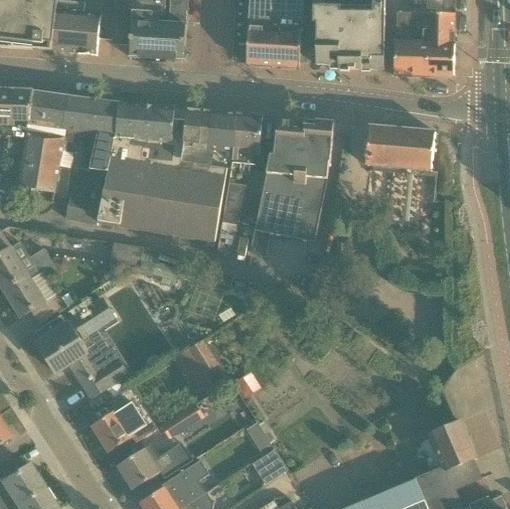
[(0,45),(50,49),(56,0),(0,0),(0,45)]
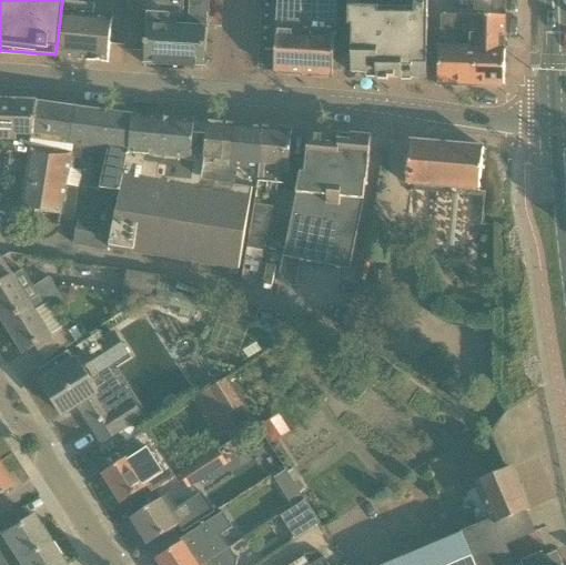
[(105,60),(108,38),(110,16),(95,13),(91,13),(93,1),(80,0),(62,0),(56,54),(105,60)]
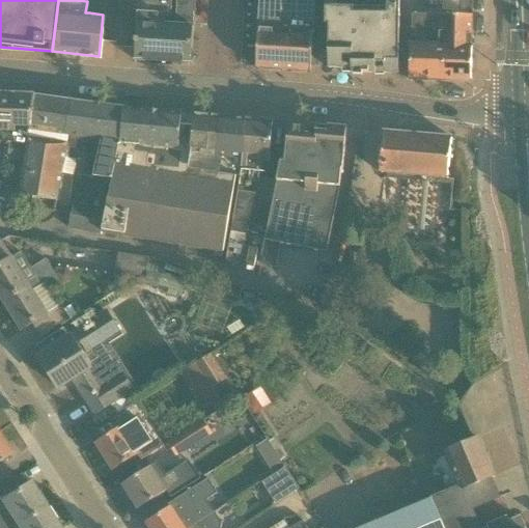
[(190,61),(193,0),(174,0),(174,12),(168,12),(169,0),(117,0),(115,45),(134,46),(133,58),(190,61)]
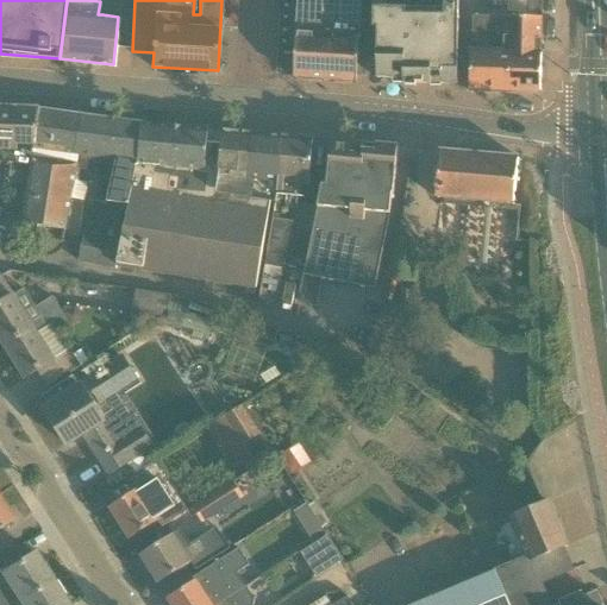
[(294,30),(292,71),(292,75),(355,79),(357,35),(356,35),(357,0),(296,0),(295,30),(294,30)]
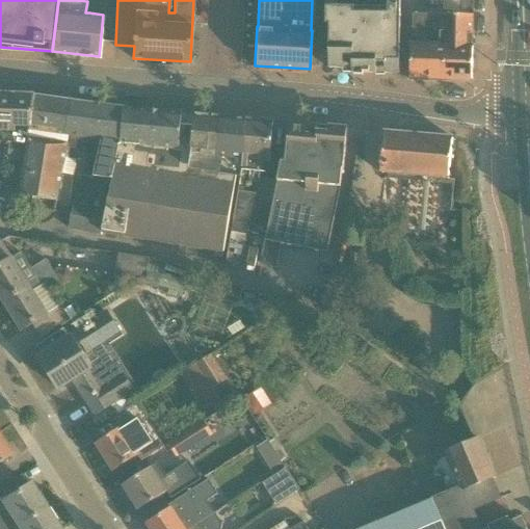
[(324,22),(327,22),(326,65),(350,65),(350,70),(397,71),(398,0),(386,0),(386,5),(336,5),(336,0),(322,0),(323,4),(325,4),(324,22)]
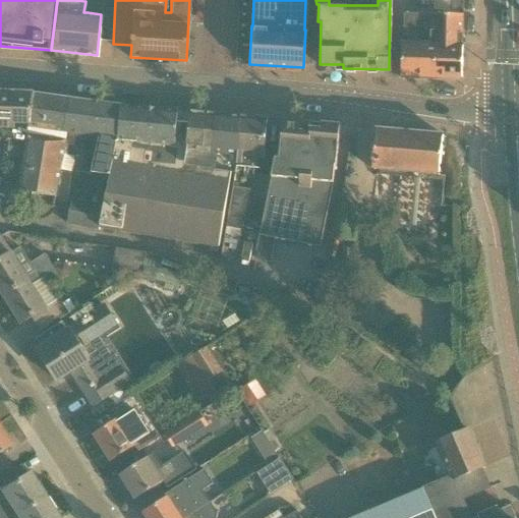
[(401,11),(400,69),(399,76),(460,78),(461,13),(401,11)]
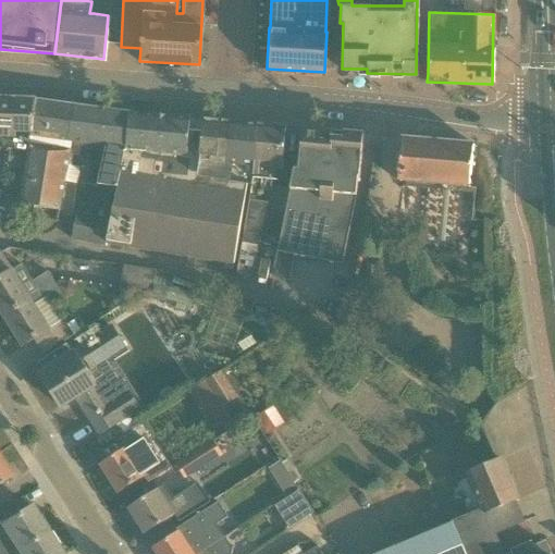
[(14,130),(28,133),(34,98),(0,96),(0,148),(1,133),(13,134),(14,130)]
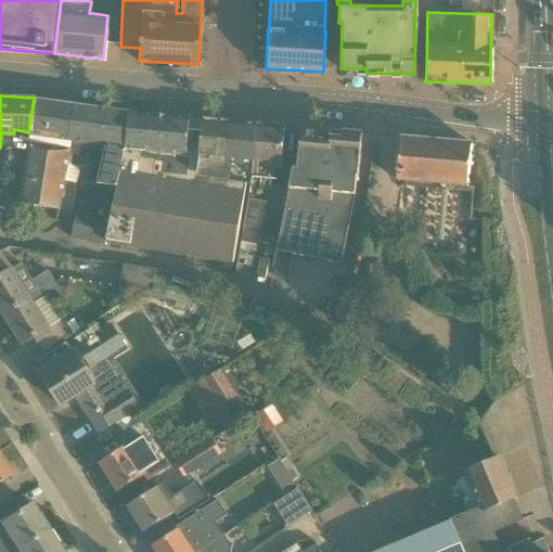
[(28,132),(27,141),(66,146),(67,138),(66,138),(72,103),(34,98),(28,132)]
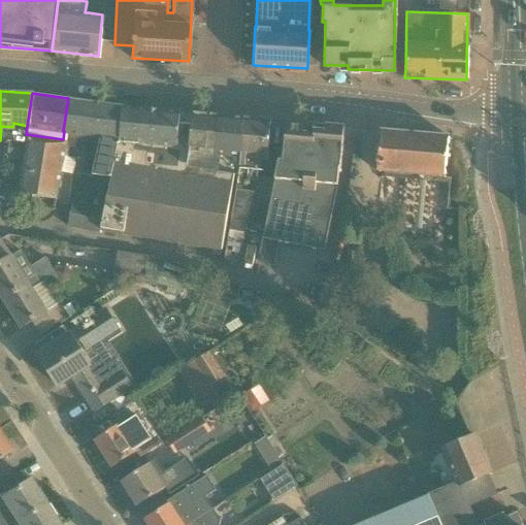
[(61,153),(62,153),(66,154),(67,143),(77,144),(78,138),(89,139),(96,141),(92,172),(110,175),(120,105),(94,101),(68,98),(63,131),(64,131),(63,139),(61,153)]
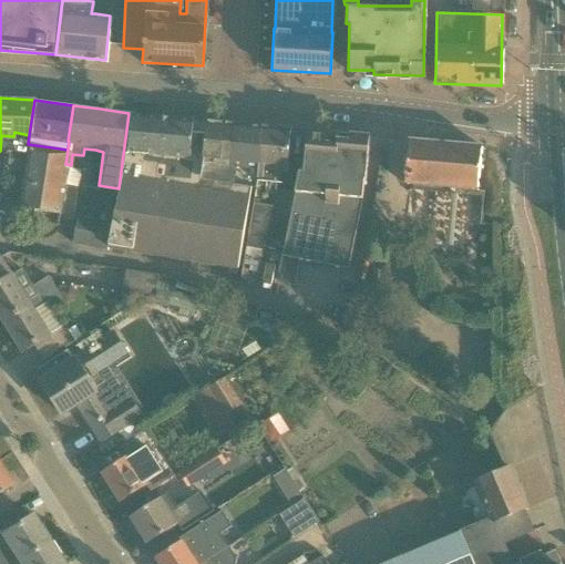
[(105,247),(106,246),(236,267),(249,185),(232,182),(232,180),(219,177),(219,178),(207,176),(207,172),(202,171),(203,161),(202,161),(204,130),(192,129),(193,119),(129,113),(119,188),(111,219),(75,213),(75,218),(71,241),(105,247)]
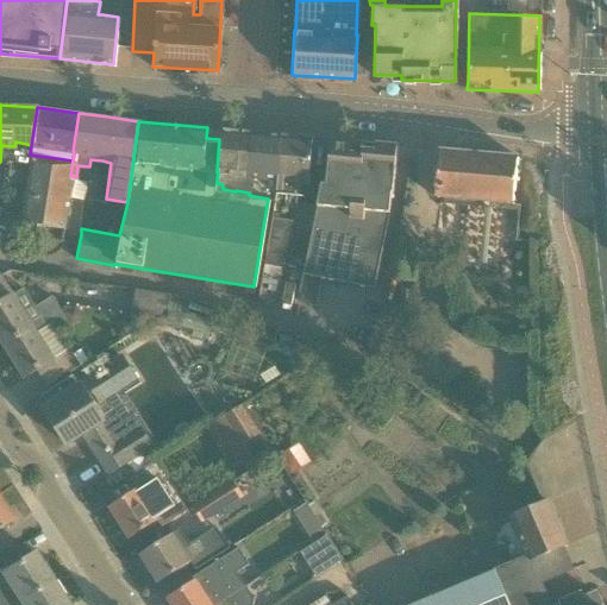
[(236,191),(236,190),(238,174),(245,175),(250,131),(220,128),(219,139),(217,172),(218,172),(217,183),(223,184),(223,189),(236,191)]
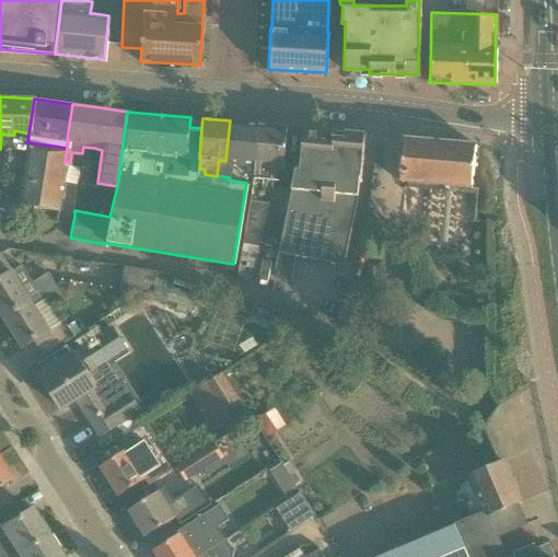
[(219,160),(217,175),(229,177),(229,180),(246,183),(247,176),(252,176),(254,163),(257,123),(230,120),(225,161),(219,160)]
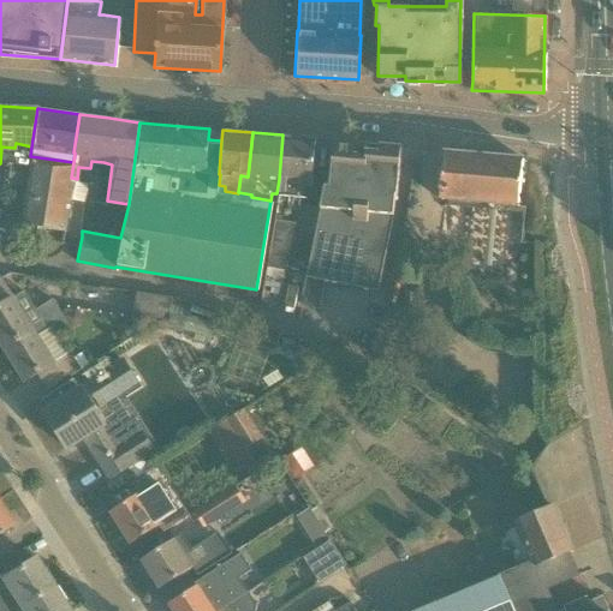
[(279,179),(277,193),(304,196),(305,181),(309,183),(314,138),(283,135),(279,179)]
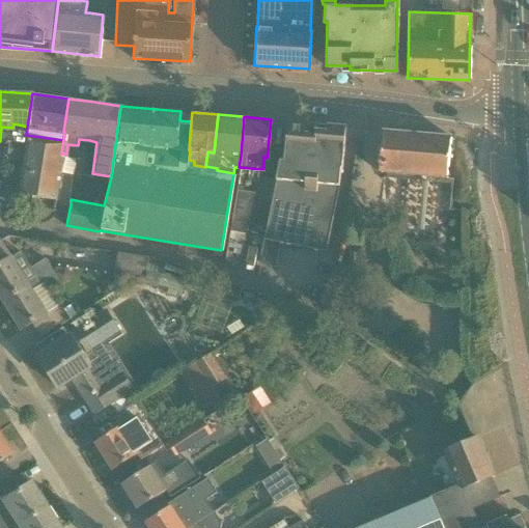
[(275,177),(266,225),(263,237),(325,249),(338,182),(339,166),(341,166),(344,126),(287,120),(285,141),(283,140),(275,177)]
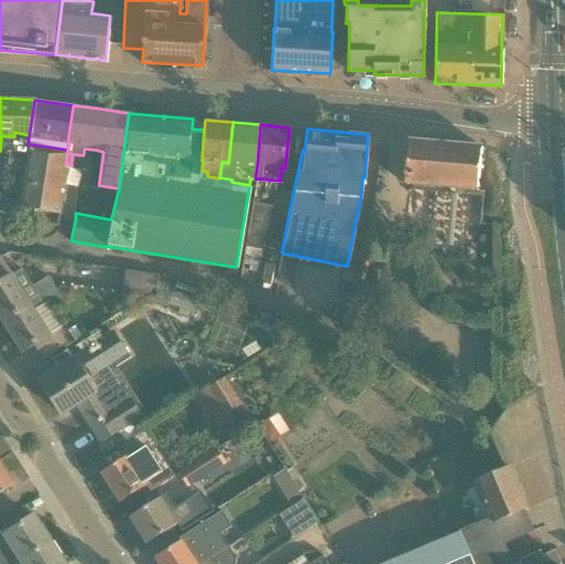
[(408,139),(407,161),(404,182),(475,188),(480,144),(408,139)]
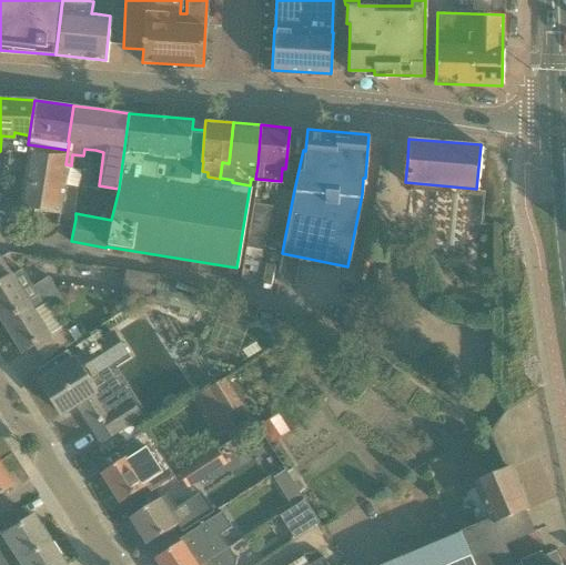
[(59,212),(67,164),(66,164),(68,150),(28,144),(27,151),(24,167),(20,205),(59,212)]
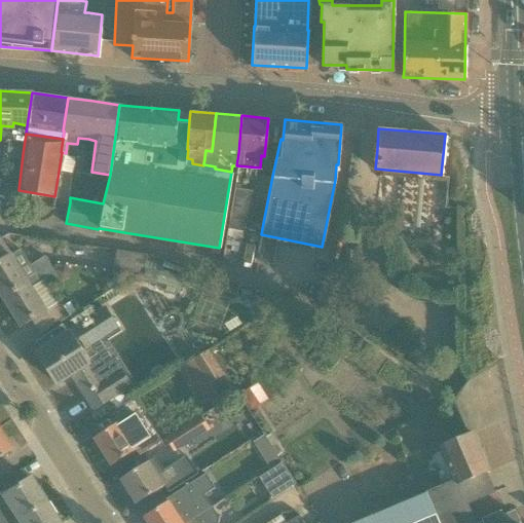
[(9,138),(7,153),(23,154),(25,140),(9,138)]
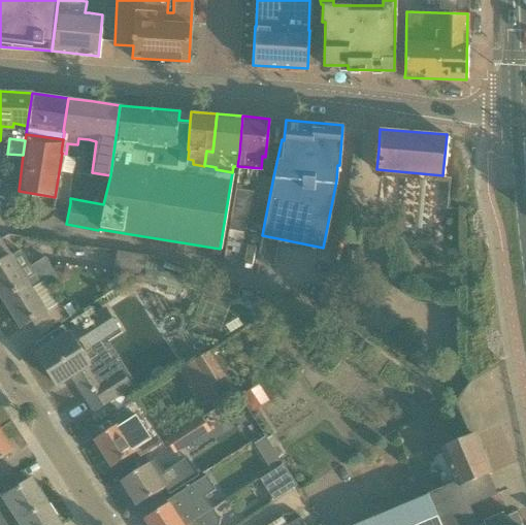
[(260,173),(256,191),(234,187),(228,218),(249,222),(249,221),(264,224),(273,176),(260,173)]
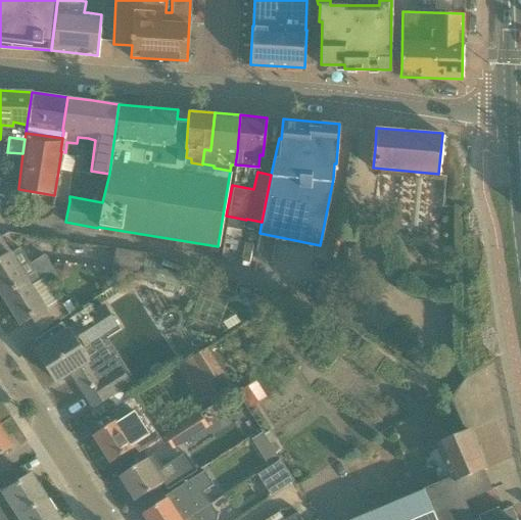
[(437,228),(442,177),(394,173),(389,223),(437,228)]
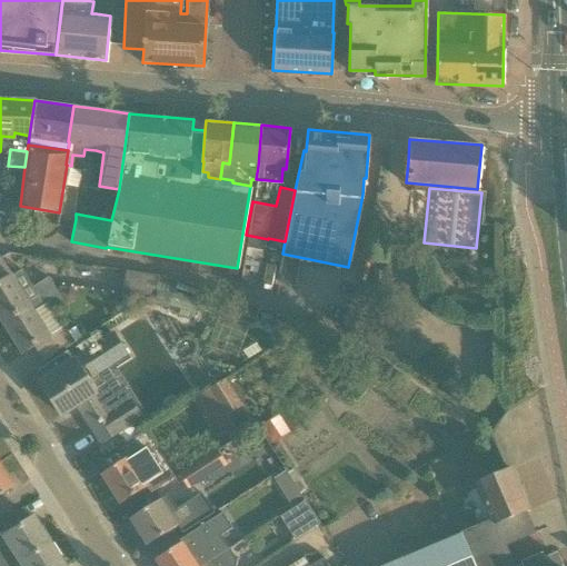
[(391,226),(368,222),(362,257),(386,261),(391,226)]
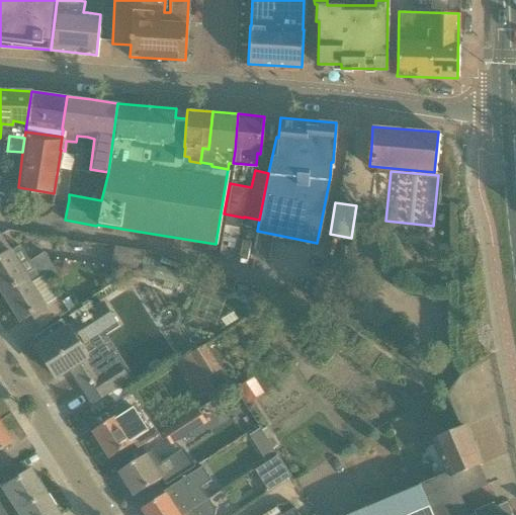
[(19,265),(9,249),(0,235),(0,289),(2,292),(50,261),(43,250),(29,258),(19,265)]
